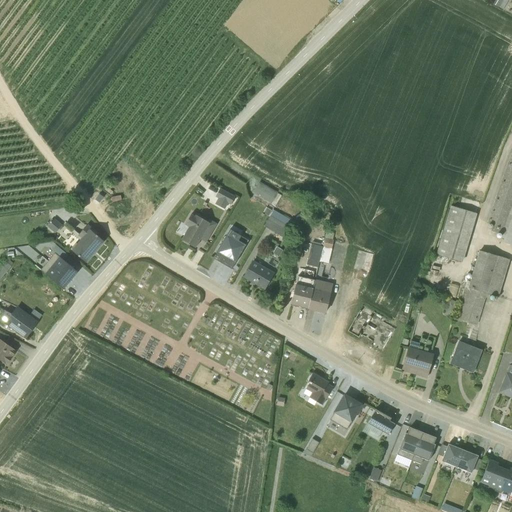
[(491,0),(490,3),(502,9),(507,0),(491,0)]
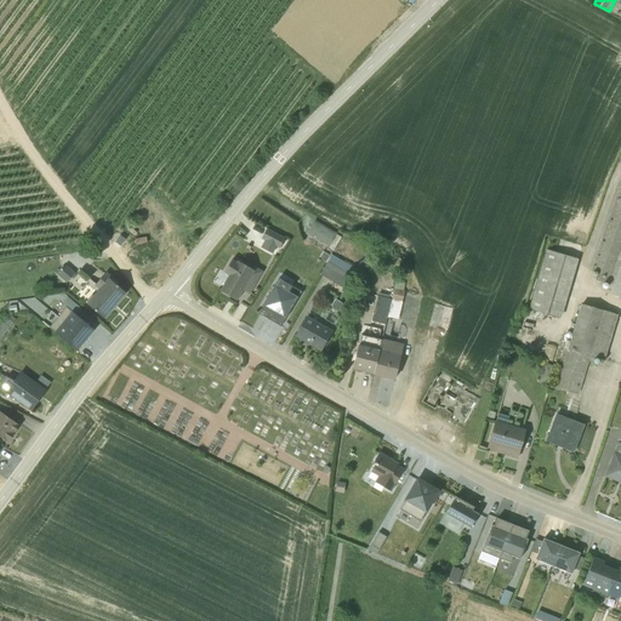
[(620,295),(620,187),(593,265),(613,272),(607,290),(620,295)]
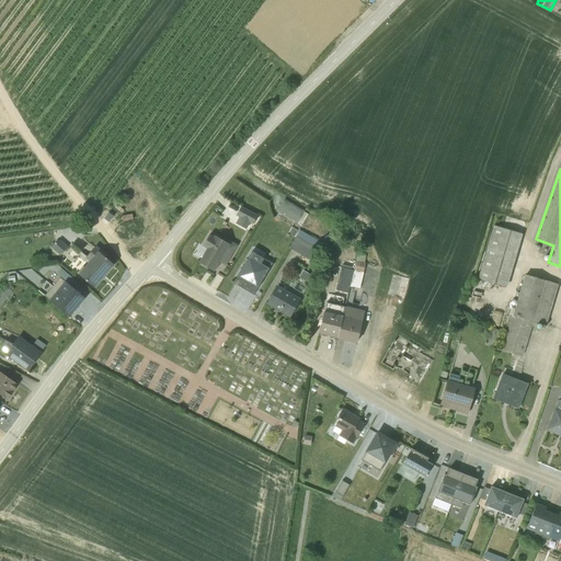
[(284,198),(276,212),(296,224),(304,210),(284,198)]
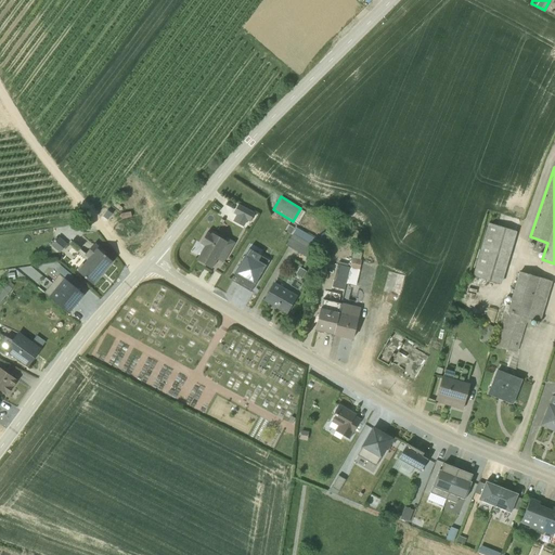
[(237,204),(233,213),(236,215),(233,221),(243,227),(247,220),(249,222),(255,214),(237,204)]
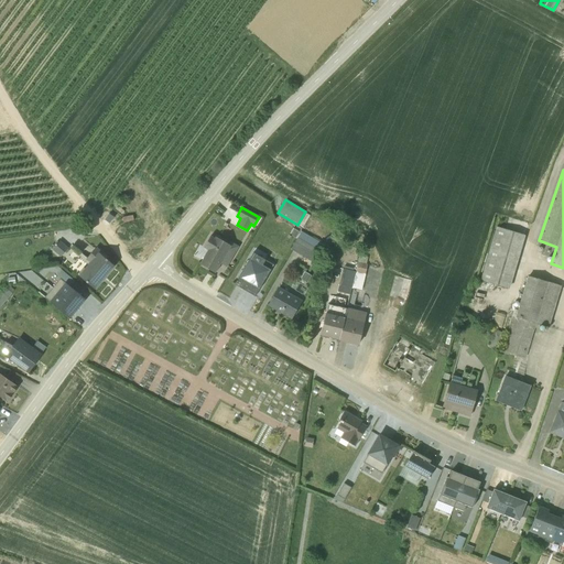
[(521,234),(498,226),(481,282),(505,289),(521,234)]
